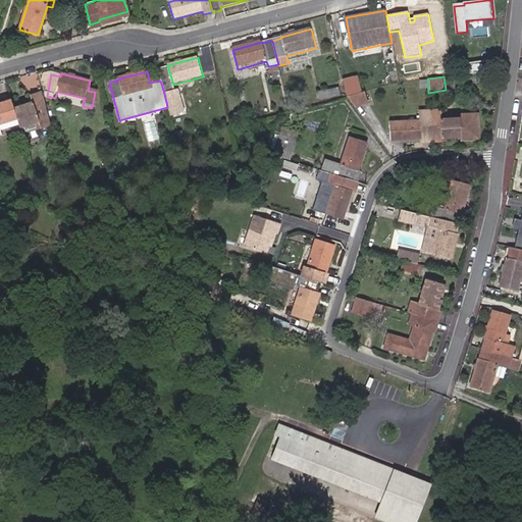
[(345,81),(348,97),(361,94),(357,77),(345,81)]
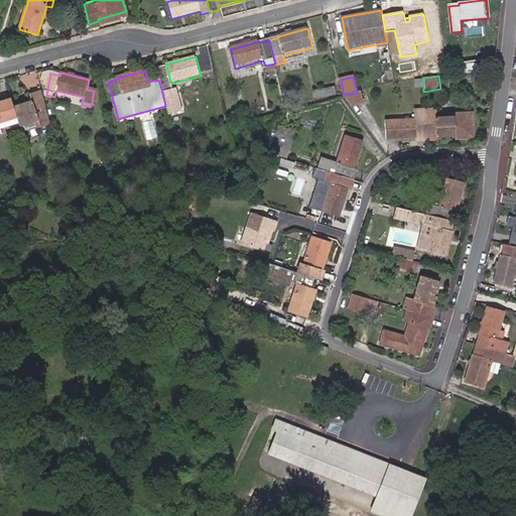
[(331,95),(329,87),(312,90),(314,98),(331,95)]
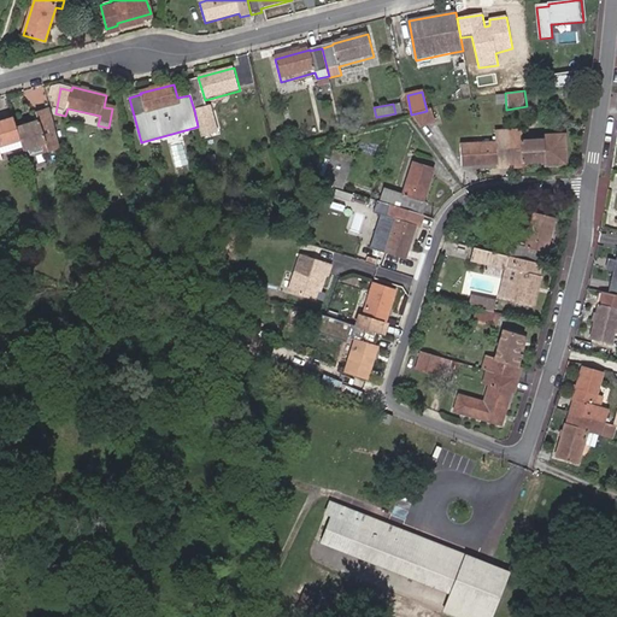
[(54,144),(45,105),(34,109),(35,117),(12,123),(10,113),(0,116),(0,147),(17,142),(17,144),(19,152),(34,154),(43,150),(45,151),(56,148),(54,144)]
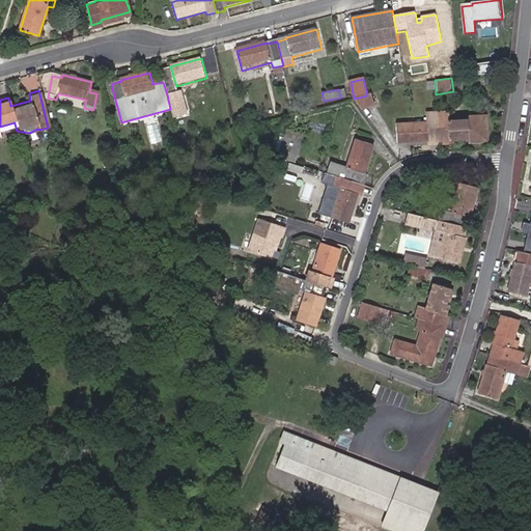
[(182,91),(168,95),(174,118),(188,114),(182,91)]
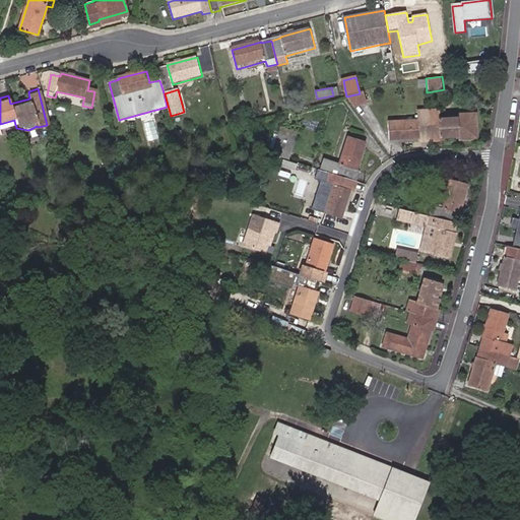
[(346,96),(354,106),(365,103),(363,92),(360,93),(346,96)]
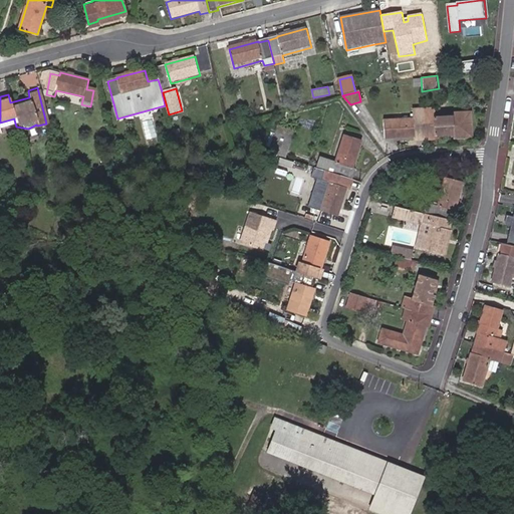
[(415,140),(425,140),(423,107),(414,108),(414,116),(389,117),(390,138),(415,137),(415,140)]
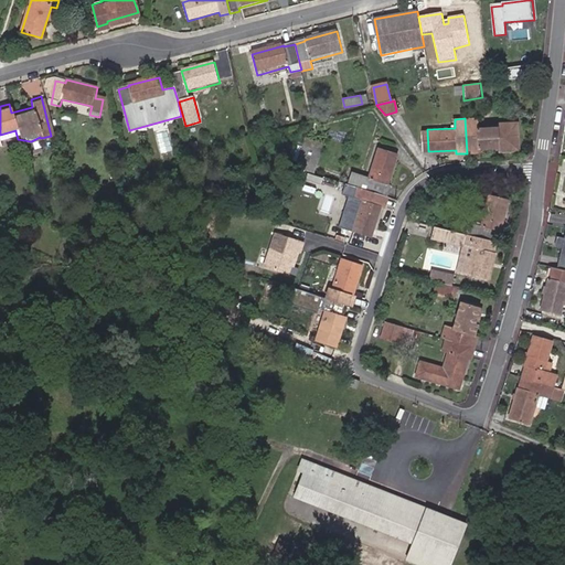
[(465,118),(467,153),(477,152),(477,149),(498,148),(498,151),(516,150),(515,124),(497,125),(497,127),(476,128),(476,118),(465,118)]
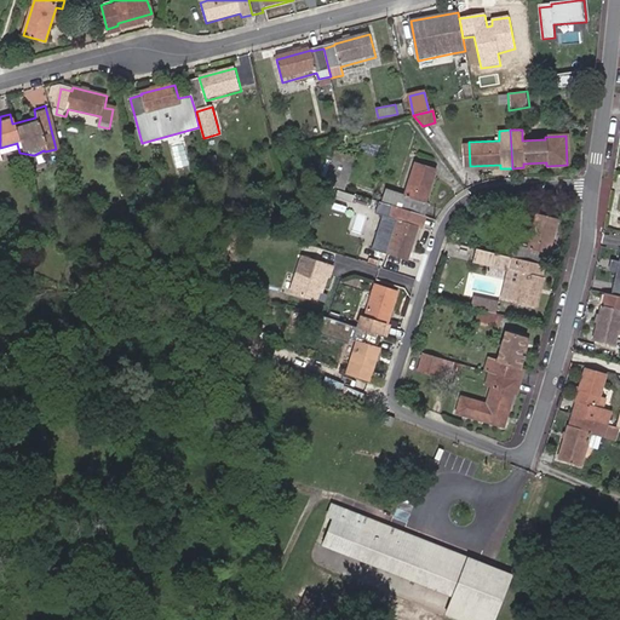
[(327,184),(338,151),(336,150),(325,183),(327,184)]
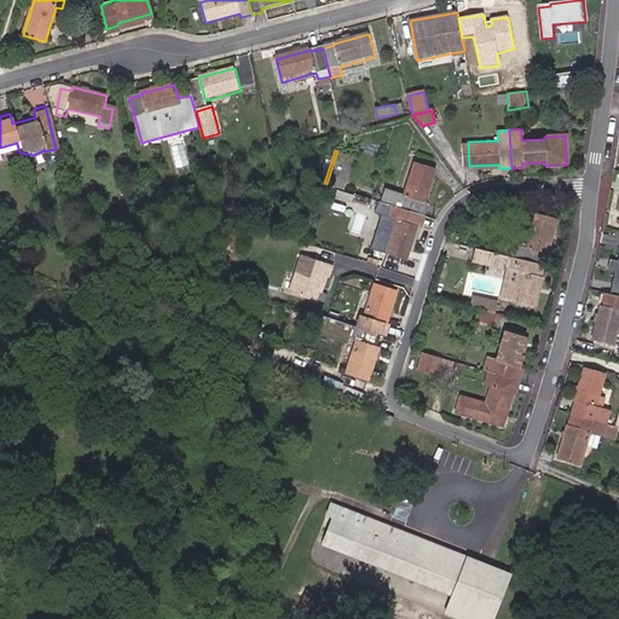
[(352,156),(337,151),(327,184),(342,189),(352,156)]
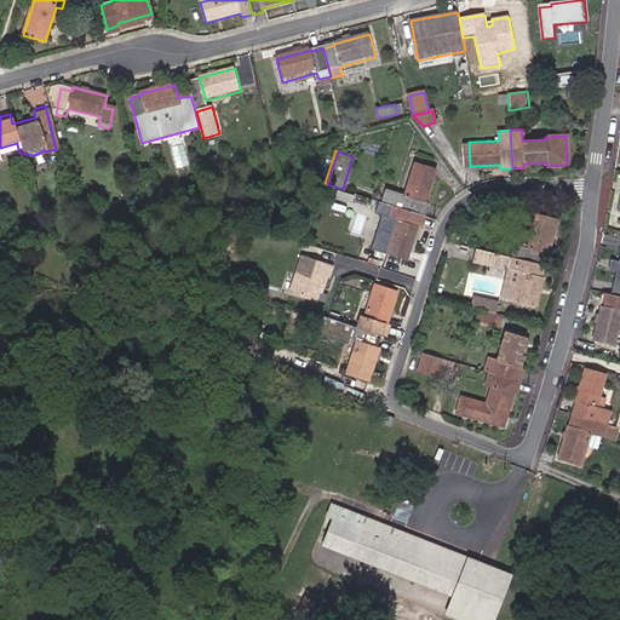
[(401,208),(422,214),(425,204),(422,202),(432,170),(412,164),(403,195),(385,189),(382,202),(390,205),(401,208)]
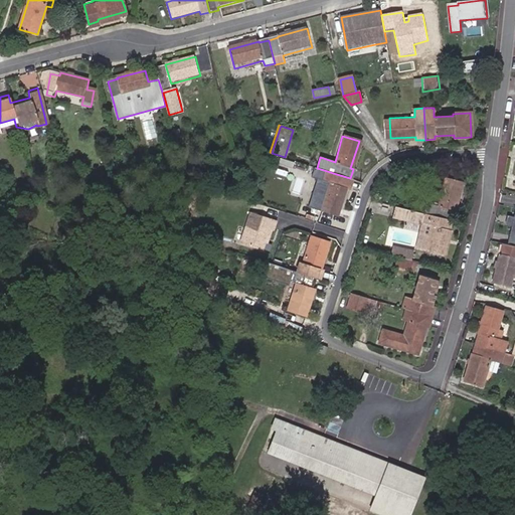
[(59,164),(66,163),(64,153),(58,155),(59,164)]
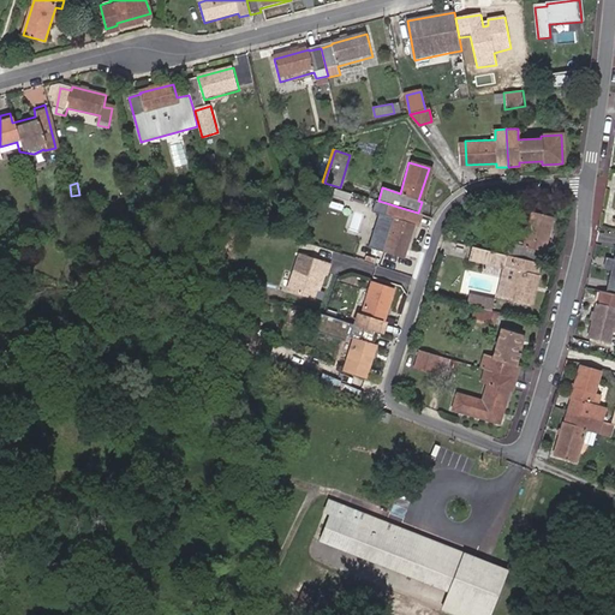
[(415,225),(418,213),(398,207),(387,203),(383,215),(381,215),(370,248),(401,256),(412,224),(415,225)]
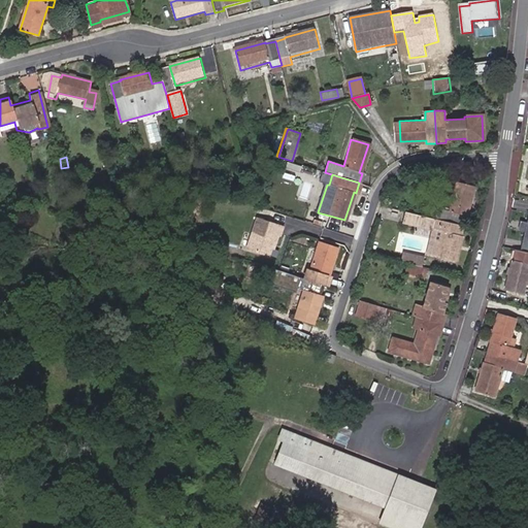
[(433,218),(461,225),(463,216),(466,217),(474,186),(456,180),(449,211),(436,208),(433,218)]
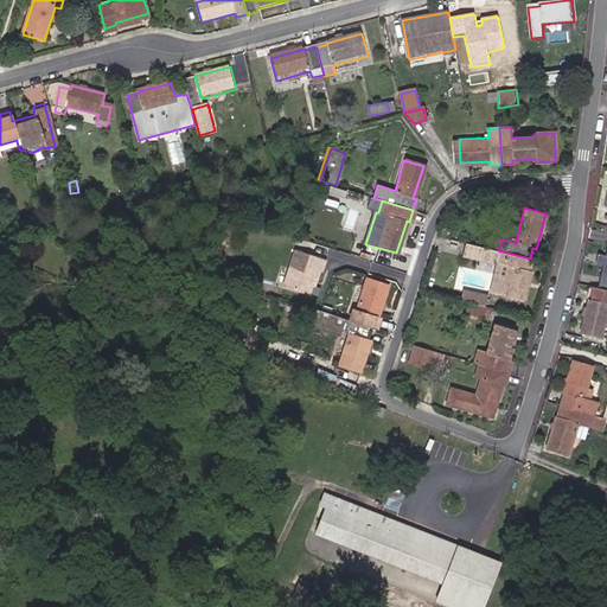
[(530,259),(498,250),(468,243),(466,256),(500,264),(493,292),(523,300),(529,275),(526,274),(530,259)]
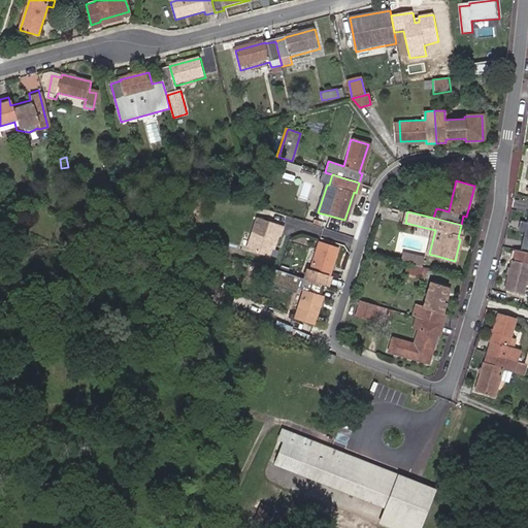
[(281,236),(284,226),(258,218),(248,250),(270,257),(272,249),(274,244),(276,244),(279,235),(281,236)]
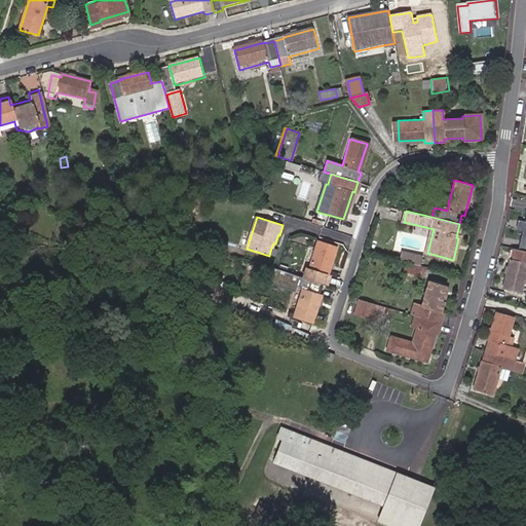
[(305,278),(323,285),(326,274),(328,275),(336,247),(320,241),(311,269),(308,268),(305,278)]
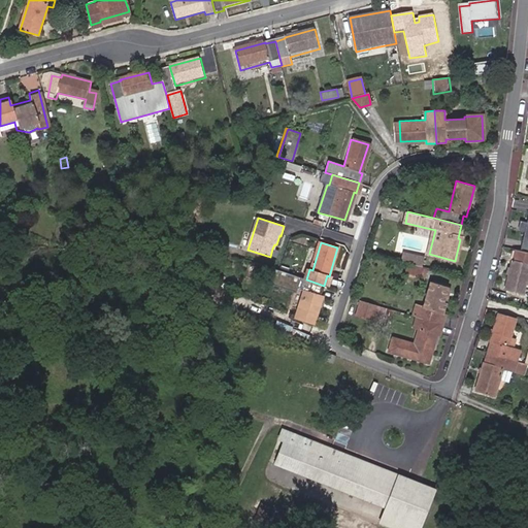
[(527,253),(520,251),(515,250),(514,260),(512,260),(505,289),(524,293),(527,273),(527,253)]
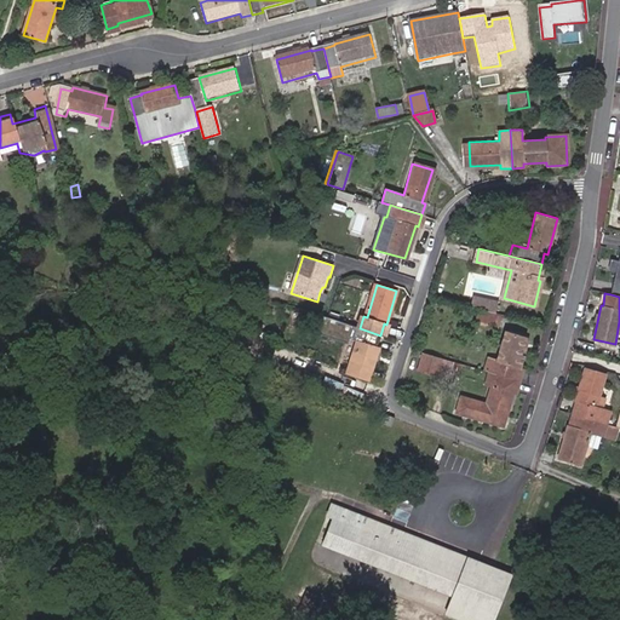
[(471,308),(487,311),(489,302),(475,298),(471,308)]
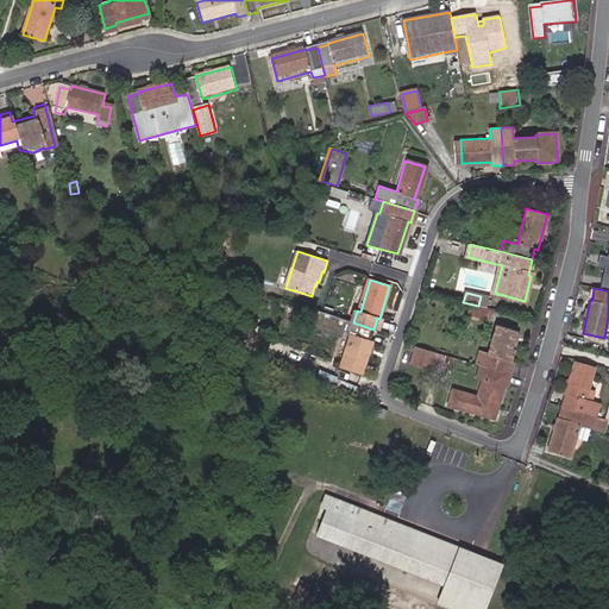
[(488,324),(491,311),(469,306),(465,319),(488,324)]
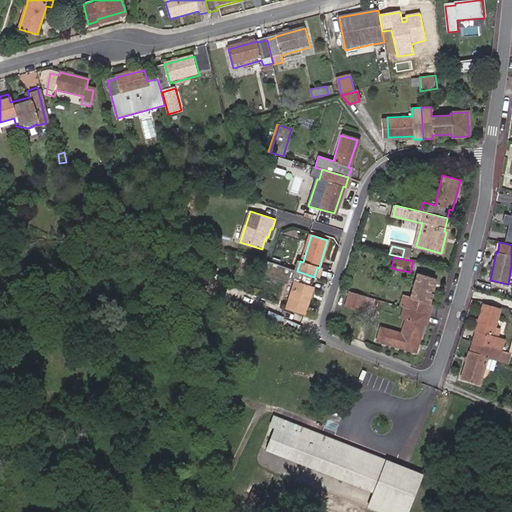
[(291,269),(283,267),(280,276),(296,282),(288,309),(304,315),(313,287),(311,287),(314,277),(297,271),(291,269)]
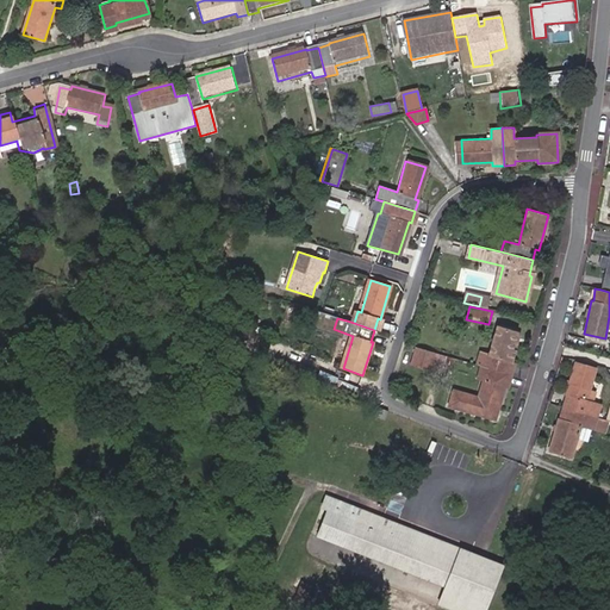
[(478,354),(475,365),(479,366),(491,368),(510,374),(514,363),(510,362),(514,350),(510,350),(515,332),(498,328),(490,358),(478,354)]
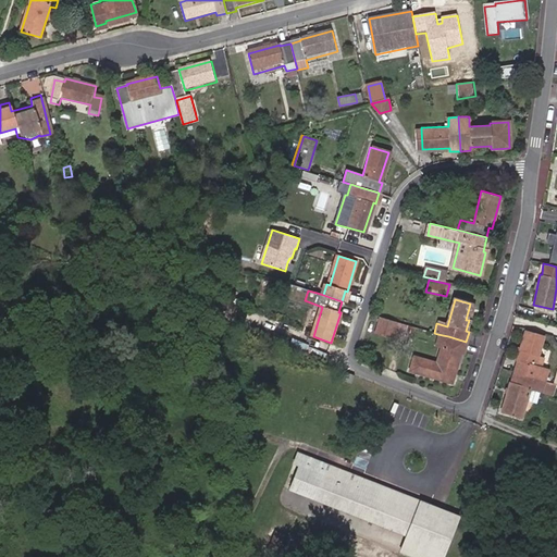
[(397,322),(381,318),(376,333),(393,337),(397,322)]
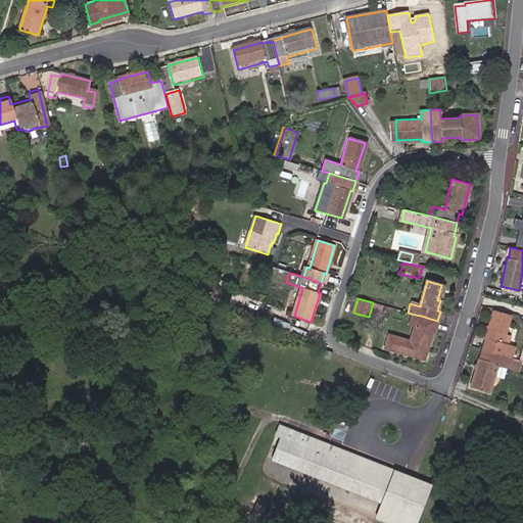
[(384,324),(388,308),(381,306),(377,323),(384,324)]
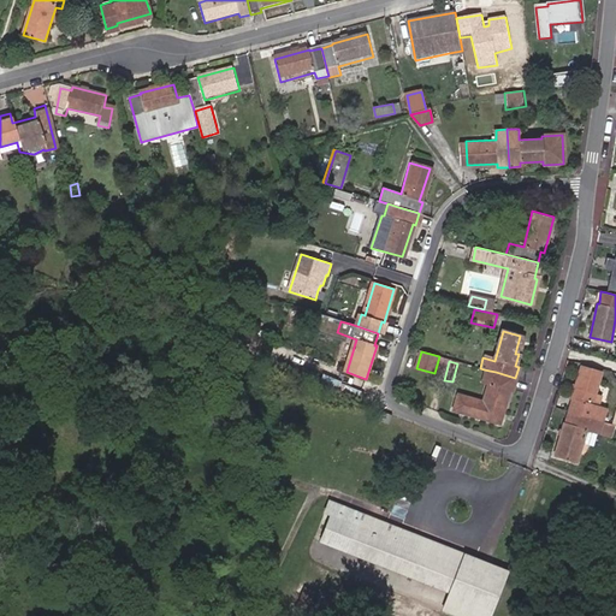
[(600,421),(604,409),(592,406),(602,368),(582,362),(572,400),(573,400),(569,413),(600,421)]
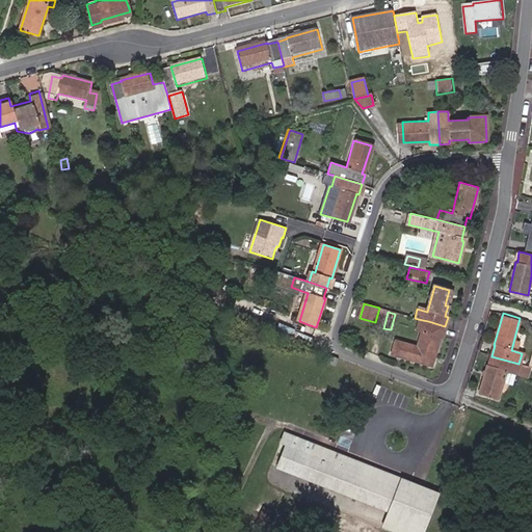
[(428,321),(418,319),(415,330),(422,333),(422,330),(425,331),(428,321)]
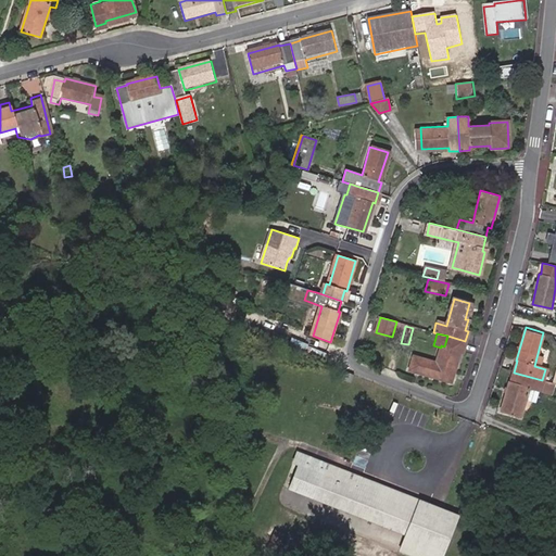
[(463,352),(465,341),(447,336),(444,346),(441,345),(441,348),(437,363),(413,355),(408,368),(450,381),(459,351),(463,352)]
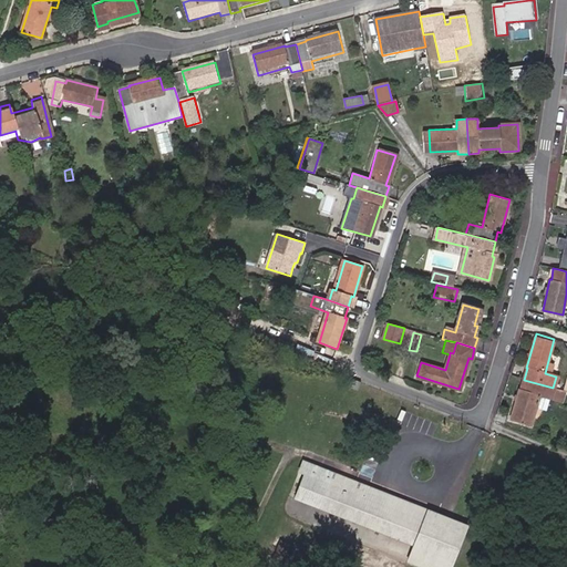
[(364,383),(352,378),(349,387),(361,392),(364,383)]
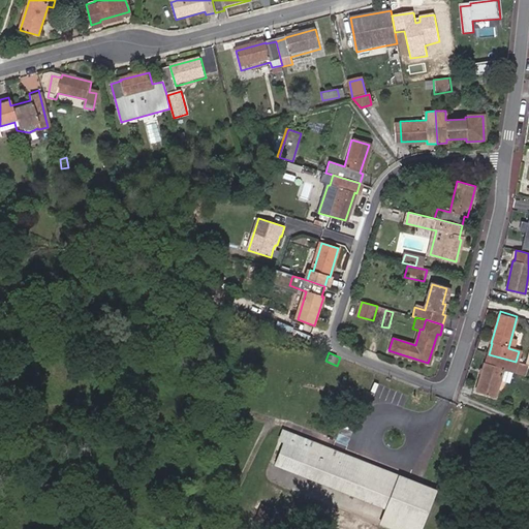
[(516,362),(489,354),(487,364),(485,363),(476,391),(494,396),(498,381),(502,368),(512,371),(522,373),(524,365),(516,362)]
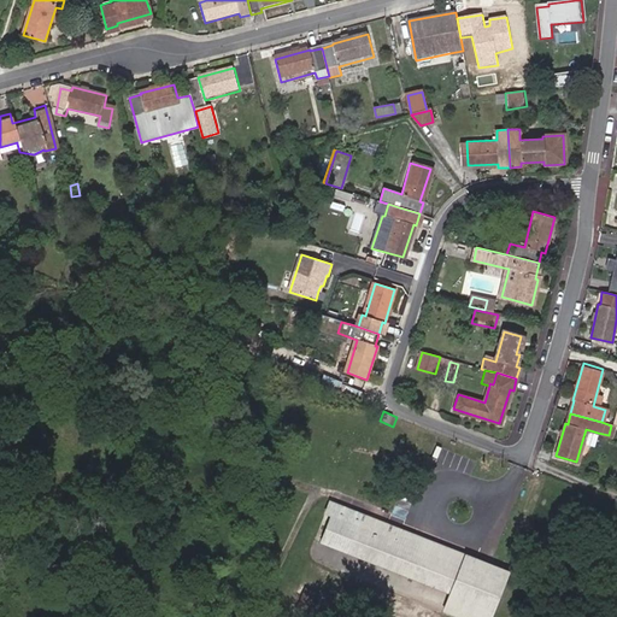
[(586,429),(581,445),(594,448),(598,433),(586,429)]
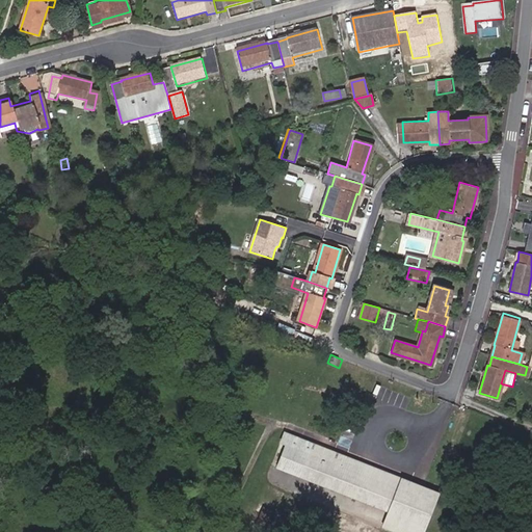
[(280,442),(284,430),(276,427),(272,439),(280,442)]
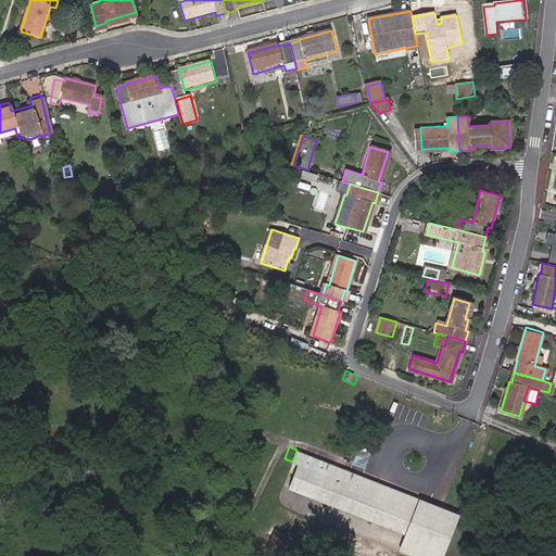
[(299,465),(289,491),(407,533),(401,552),(412,555),(452,555),(468,513),(300,453),(295,464),(299,465)]
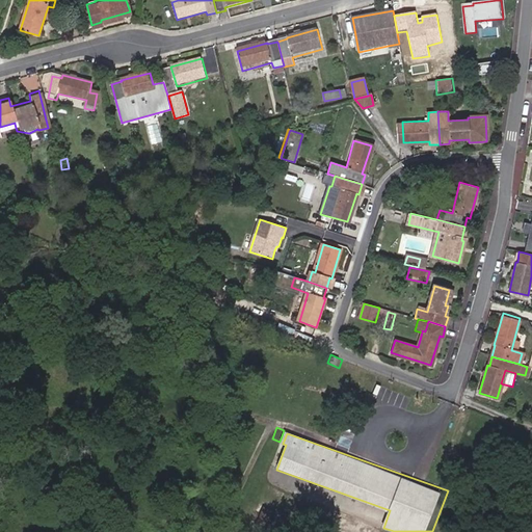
[(276,512),(263,507),(257,522),(270,527),(276,512)]
